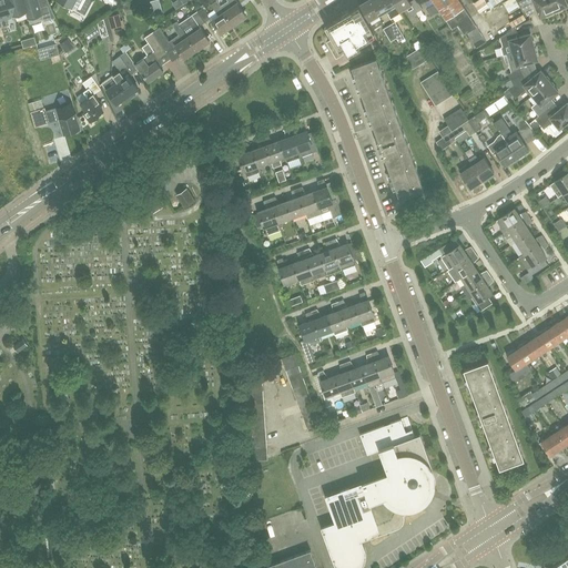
[(7,18),(13,16),(9,0),(0,0),(0,27),(2,27),(9,24),(7,18)]
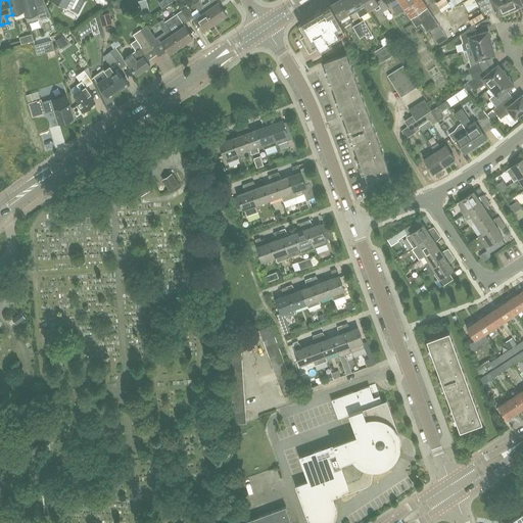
[(8,0),(12,14),(25,11),(25,10),(21,0),(8,0)]
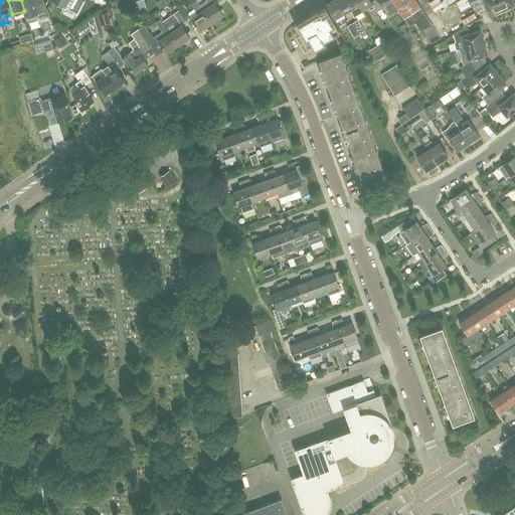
[(34,0),(21,0),(24,10),(24,11),(27,21),(39,17),(40,19),(46,17),(43,5),(37,7),(34,0)]
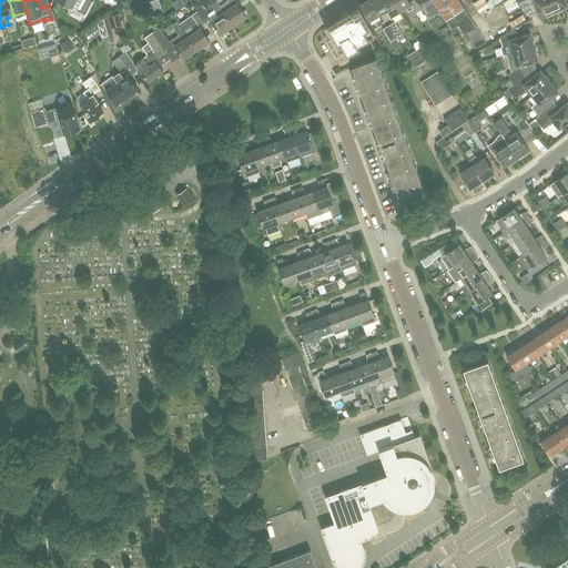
[(58,0),(77,10),(84,14),(92,0),(58,0)]
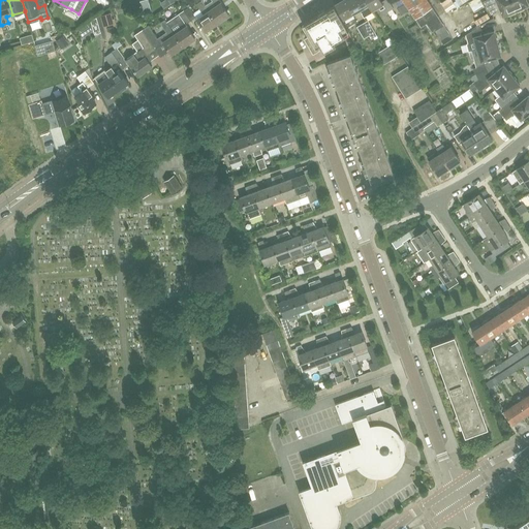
[(138,9),(134,0),(123,0),(128,12),(138,9)]
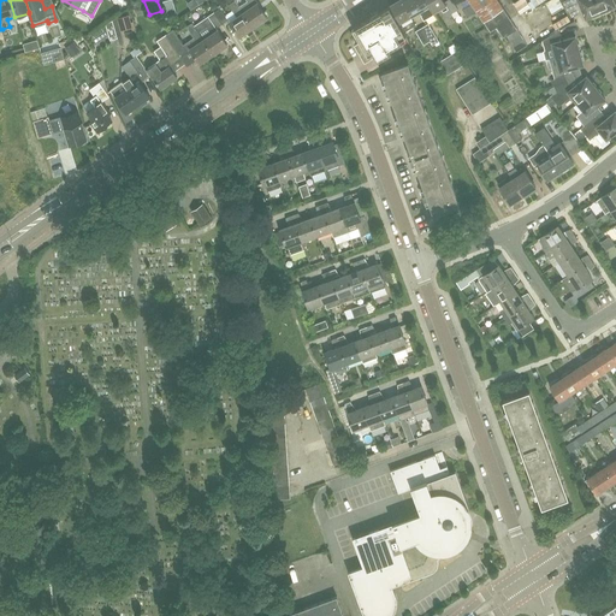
[(238,35),(253,25),(248,18),(247,18),(240,6),(240,7),(235,0),(229,5),(237,17),(230,22),(238,35)]
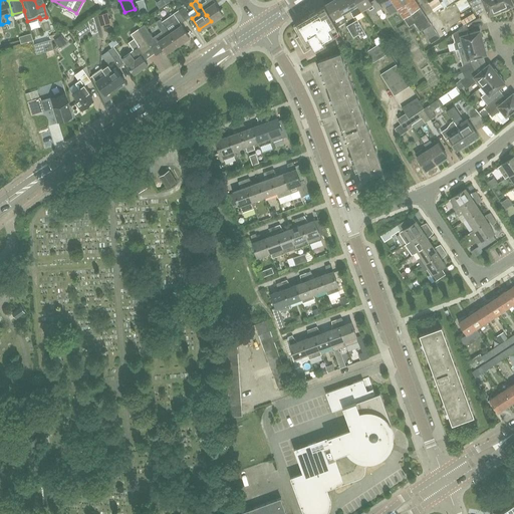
[(211,21),(223,13),(213,0),(207,0),(208,0),(200,5),(206,15),(207,15),(211,21)]
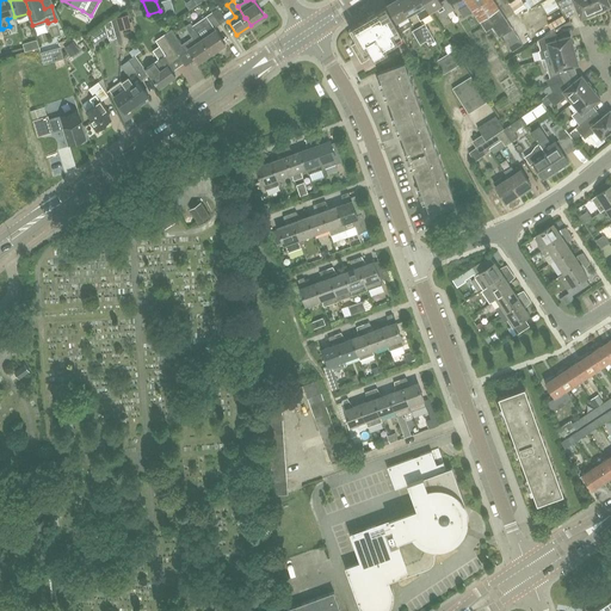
[(408,16),(399,0),(396,0),(388,5),(387,5),(402,31),(412,25),(409,20),(407,16),(408,16)]
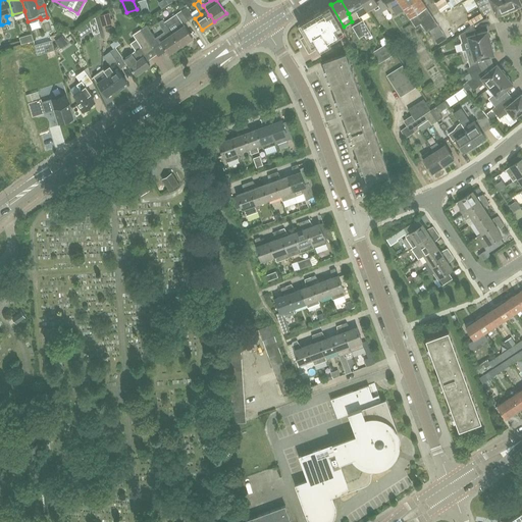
[(366,11),(359,0),(347,0),(354,10),(355,9),(360,16),(368,11),(367,10),(366,11)]
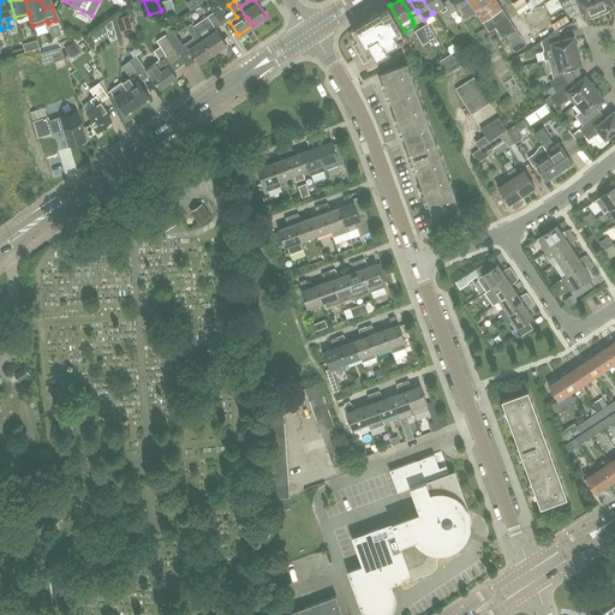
[(457,10),(449,0),(446,0),(443,3),(441,0),(423,0),(431,13),(433,12),(441,7),(447,18),(453,16),(451,13),(457,10)]
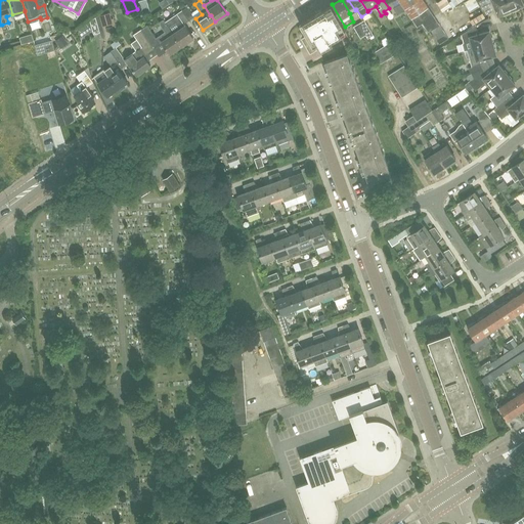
[(396,13),(405,8),(399,0),(392,0),(390,2),(396,13)]
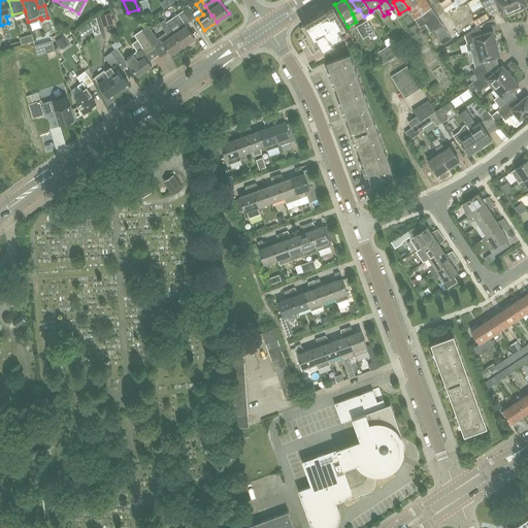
[(402,0),(408,8),(421,27),(426,24),(431,32),(434,30),(442,44),(452,38),(443,25),(437,15),(427,0),(402,0)]
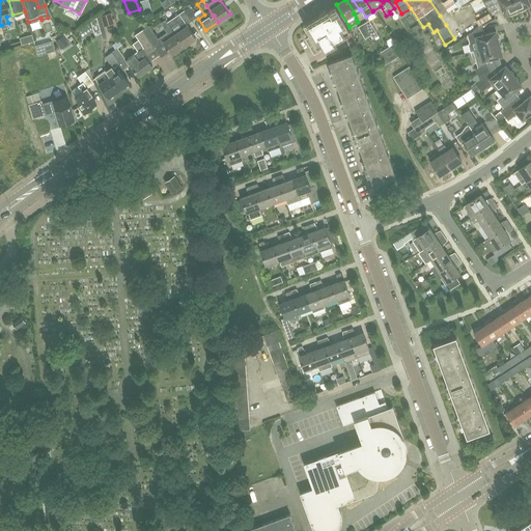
[(478,0),(471,5),(476,15),(486,8),(481,0),(478,0)]
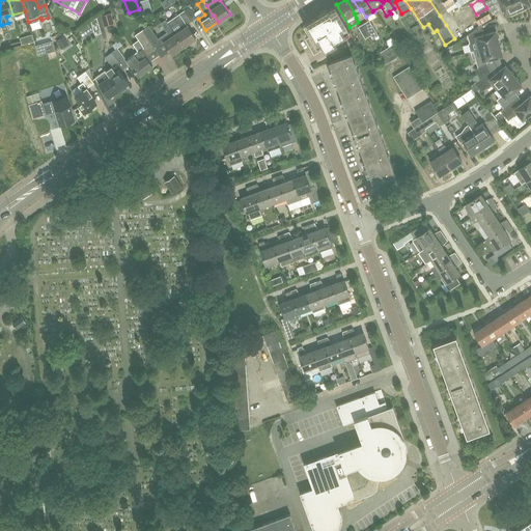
[(519,10),(513,0),(486,0),(485,1),(493,14),(499,9),(497,6),(501,4),(505,16),(519,10)]
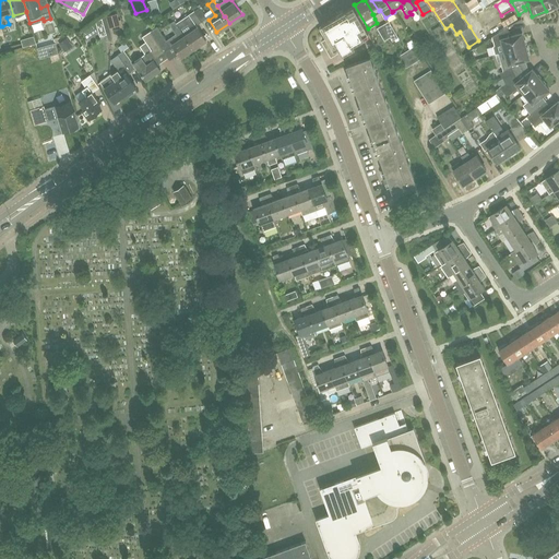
[(556,0),(540,0),(546,11),(558,6),(556,0)]
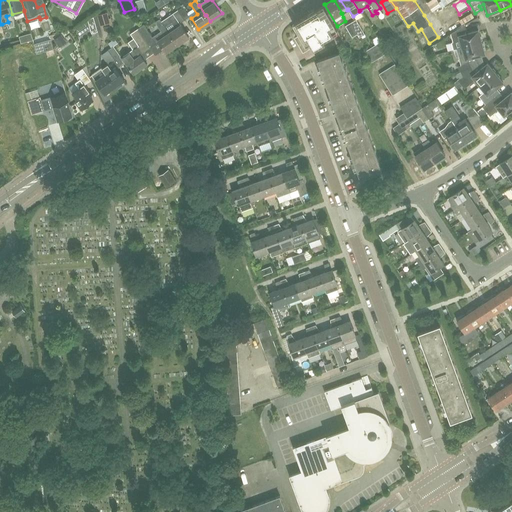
[(333,21),(323,5),(308,14),(309,14),(293,23),(298,33),(295,35),(303,50),(313,44),(314,47),(323,42),(321,39),(338,30),(333,21)]
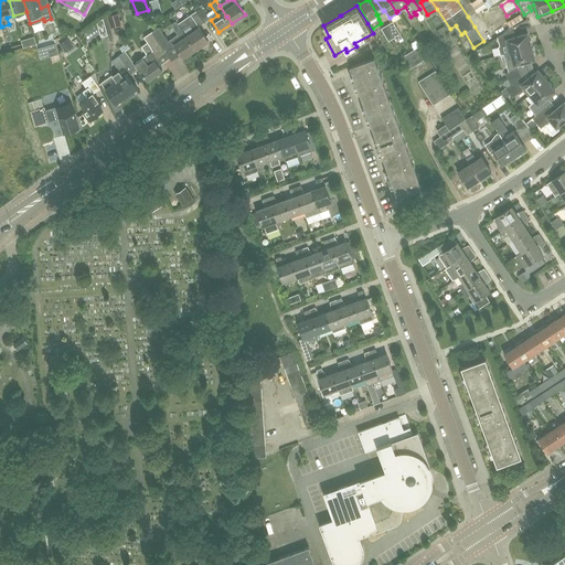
[(202,8),(196,11),(204,22),(209,19),(202,8)]
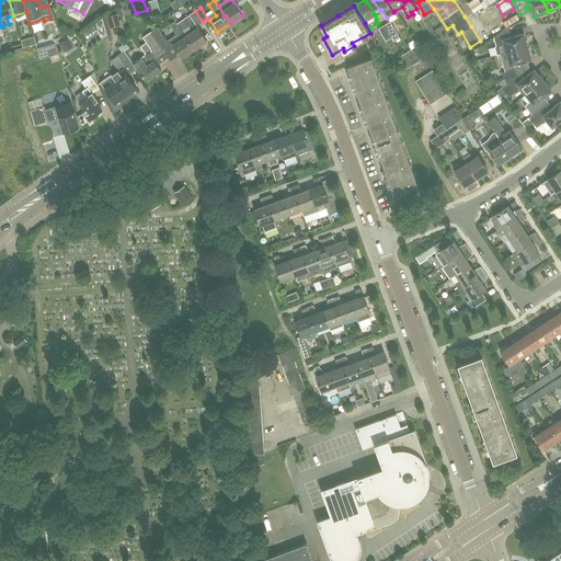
[(206,38),(198,27),(197,25),(203,22),(195,11),(185,18),(189,23),(181,29),(190,42),(190,41),(193,45),(194,47),(198,44),(201,45),(205,42),(205,39),(206,38)]
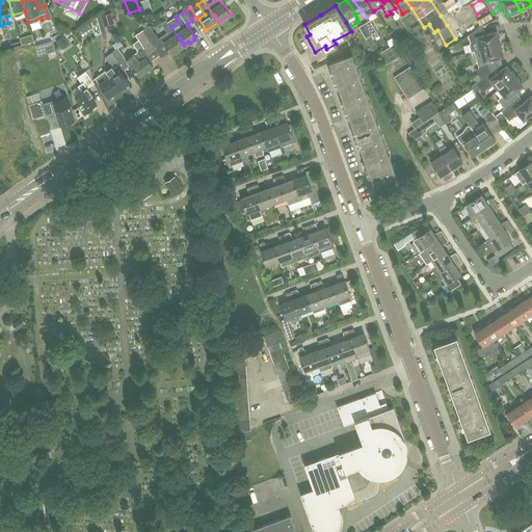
[(114,24),(111,14),(102,16),(105,27),(114,24)]
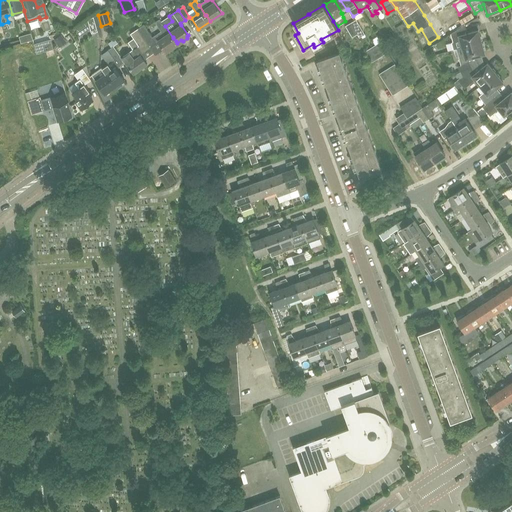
[(97,32),(94,17),(90,18),(76,28),(79,36),(90,28),(92,33),(97,32)]
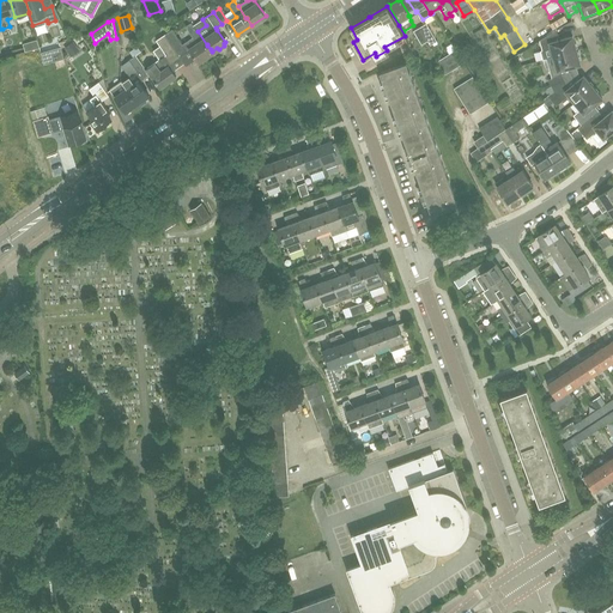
[(198,61),(212,52),(211,49),(207,44),(207,46),(198,31),(194,26),(194,28),(192,23),(186,26),(193,37),(182,44),(173,30),(164,35),(178,55),(189,48),(198,61)]
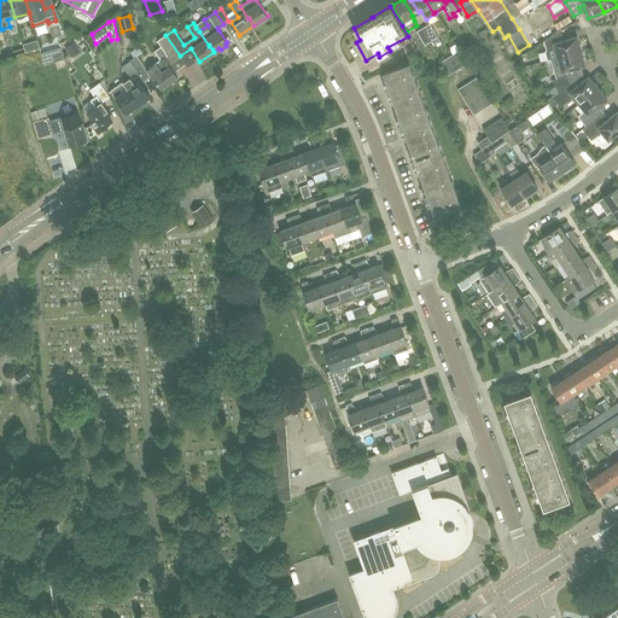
[(431,41),(433,46),(441,41),(430,24),(424,28),(431,41)]
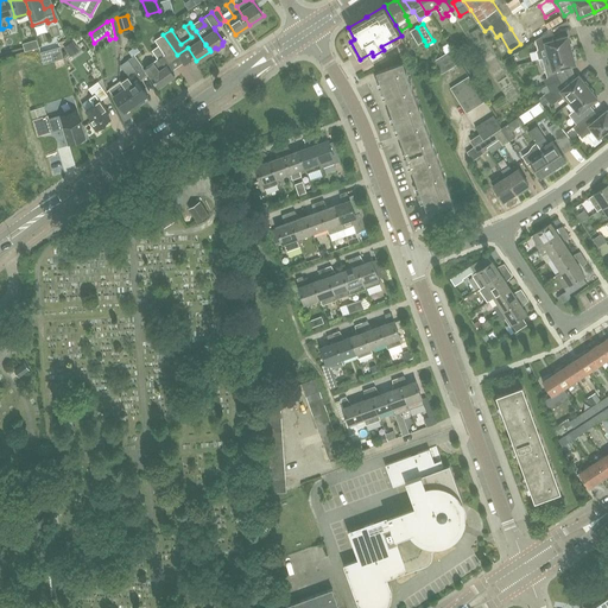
[(424,40),(417,27),(410,31),(418,44),(424,40)]
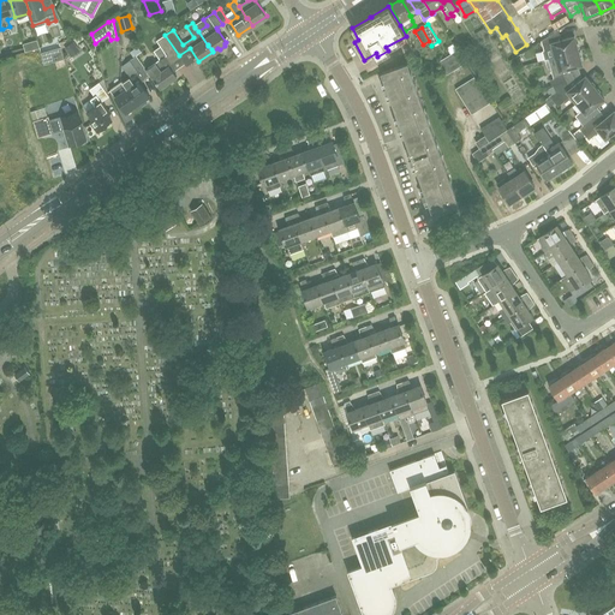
[(579,51),(577,45),(575,36),(559,40),(559,39),(561,36),(559,30),(542,40),(544,51),(553,48),(555,57),(579,51)]
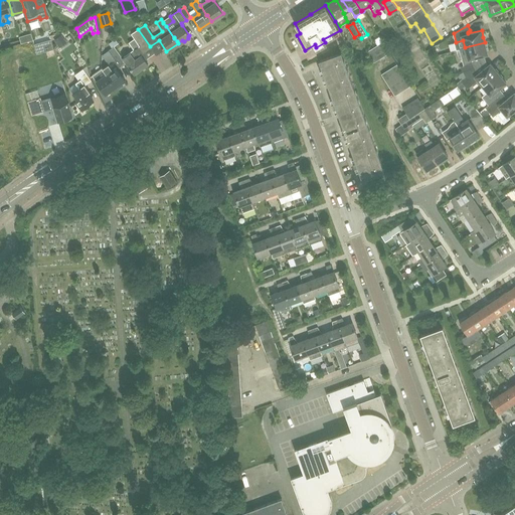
[(148,57),(144,51),(150,46),(138,29),(132,33),(140,45),(123,57),(134,73),(148,63),(145,59),(148,57)]
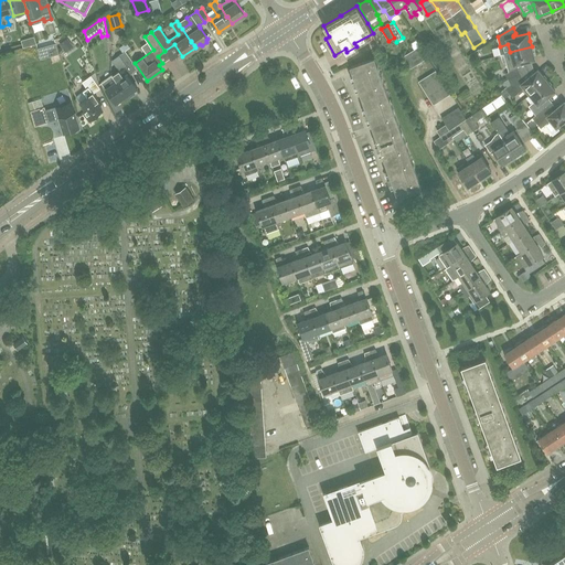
[(35,36),(24,41),(28,48),(39,43),(35,36)]
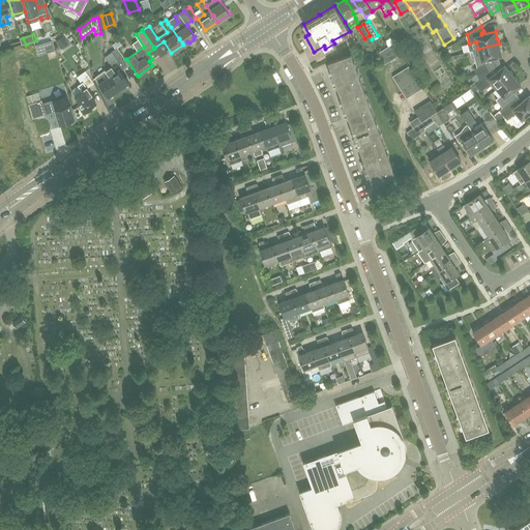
[(69,43),(63,35),(56,41),(61,50),(69,43)]
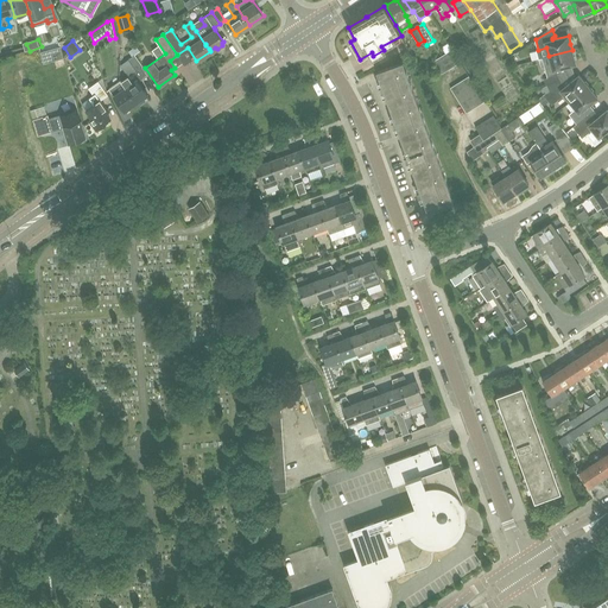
[(61,48),(40,54),(44,63),(64,57),(61,48)]
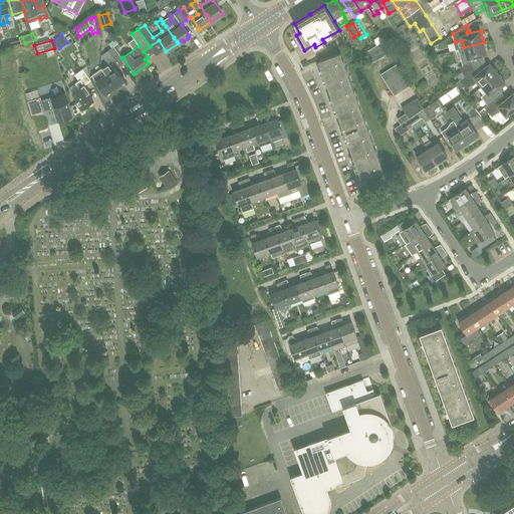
[(382,42),(377,45),(383,56),(389,52),(382,42)]
